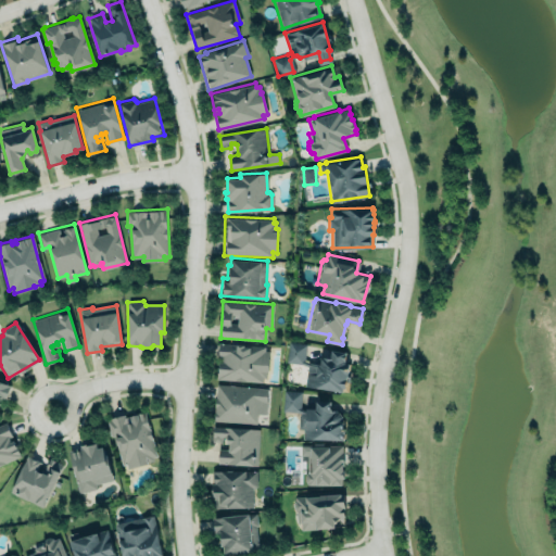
[(218,342),(236,343),(236,342),(243,343),(243,344),(265,345),(264,349),(269,350),(267,370),(266,370),(266,378),(262,377),(262,381),(215,379),(216,370),(217,370),(217,359),(220,361),(220,357),(217,356),(218,342)]
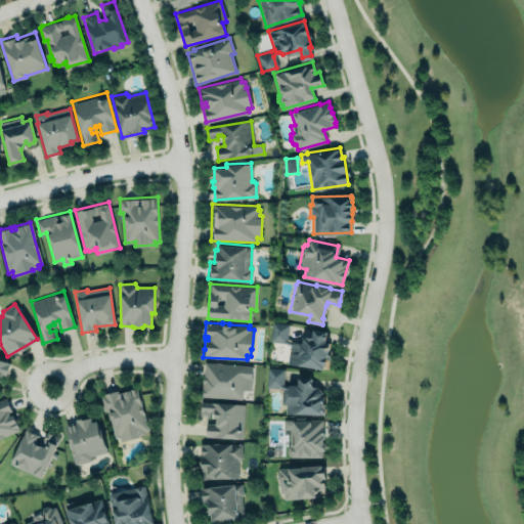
[(269,342),(286,344),(288,323),(271,322),(269,342)]
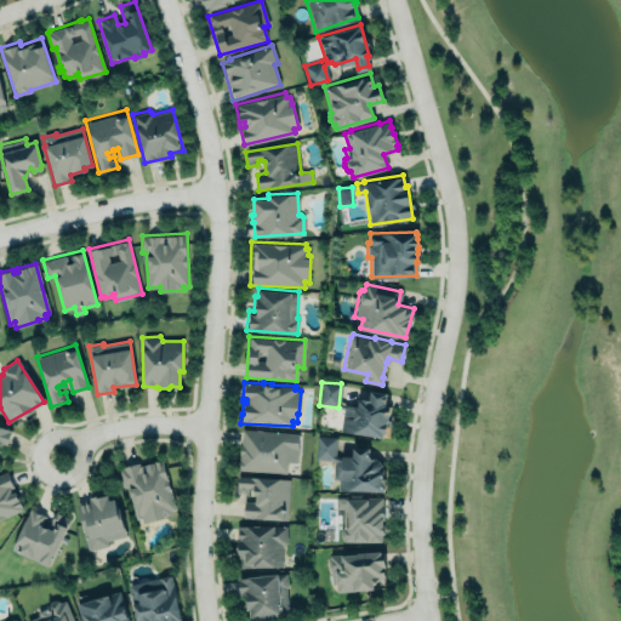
[(340,432),(385,439),(391,405),(386,404),(387,393),(370,391),(369,400),(358,398),(357,408),(345,405),(340,432)]
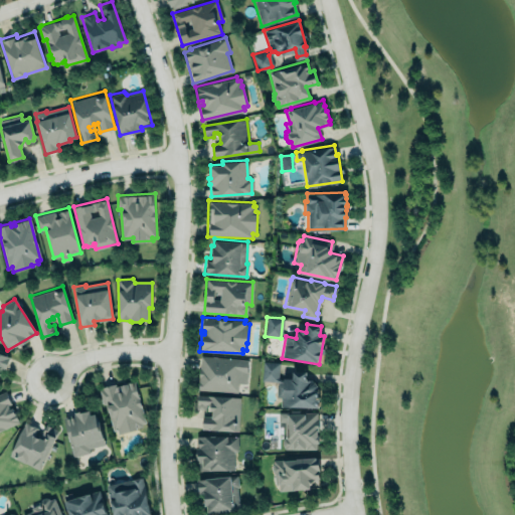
[(0,352),(9,355),(5,369),(0,367),(0,352)]
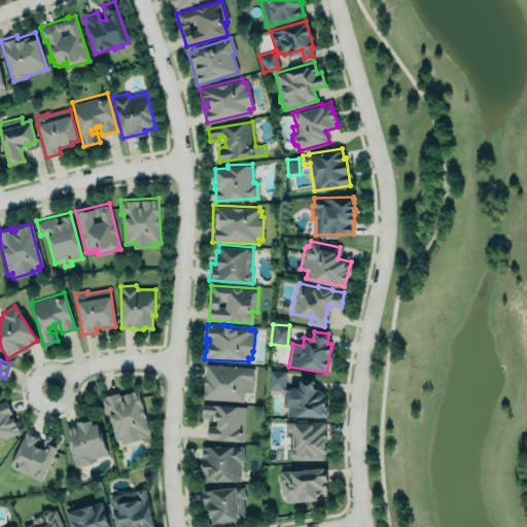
[(205,364),(203,398),(243,401),(244,391),(252,392),(254,367),(205,364)]
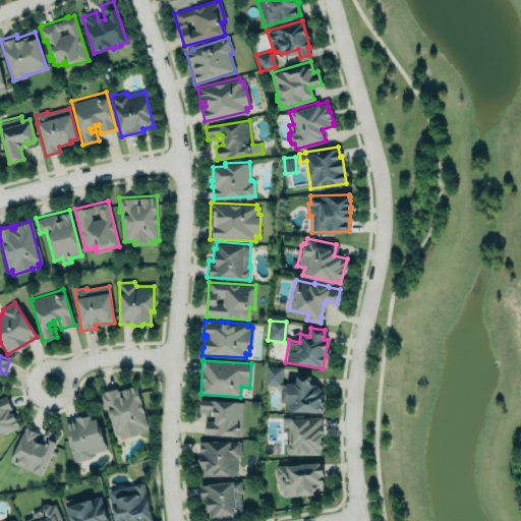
[(321,412),(321,385),(309,385),(310,377),(296,375),(295,384),(281,383),(282,366),(266,366),(265,386),(280,387),(279,403),(284,403),(283,411),(321,412)]
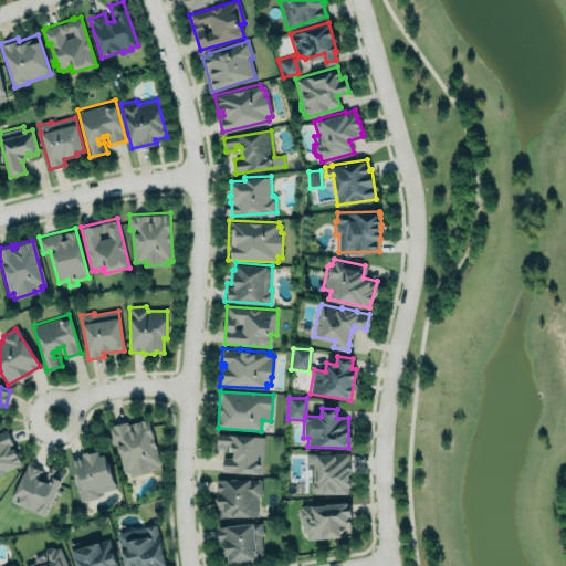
[(122,478),(159,470),(149,418),(112,426),(122,478)]
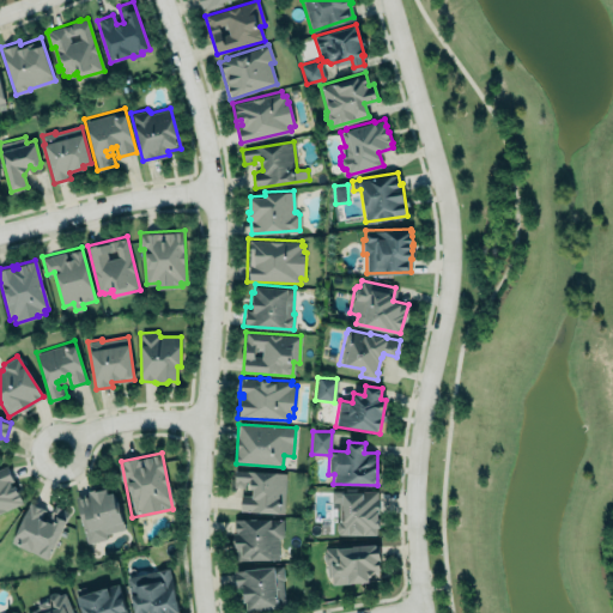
[(0,469),(0,513),(22,505),(6,467),(0,469)]
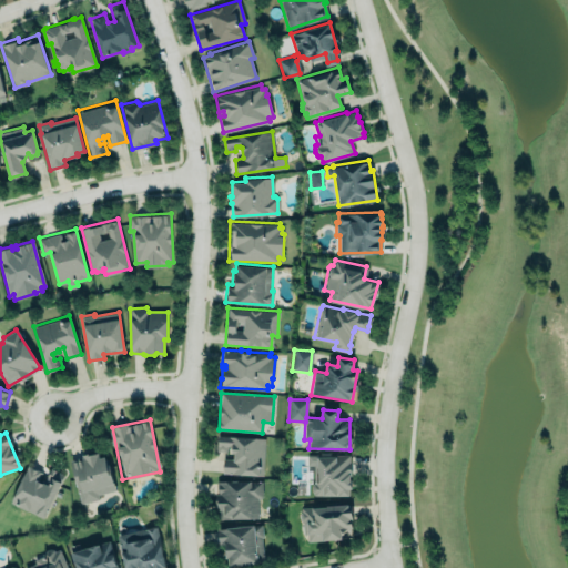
[(264,438),(217,436),(216,453),(233,453),(232,459),(222,459),(222,475),(263,476),(264,438)]
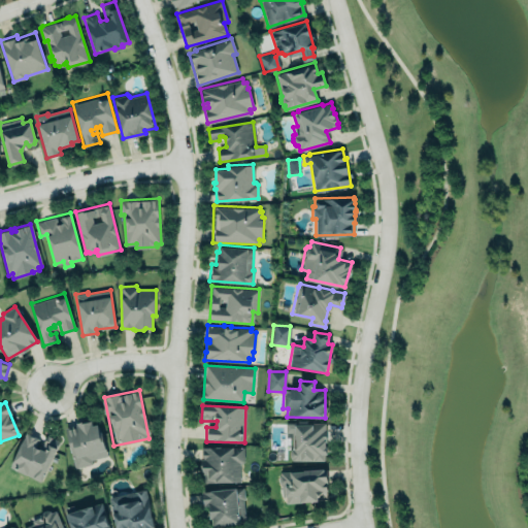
[(64,427),(74,467),(91,463),(91,459),(107,455),(101,430),(99,431),(97,423),(92,424),(91,419),(86,421),(85,419),(75,422),(76,424),(64,427)]
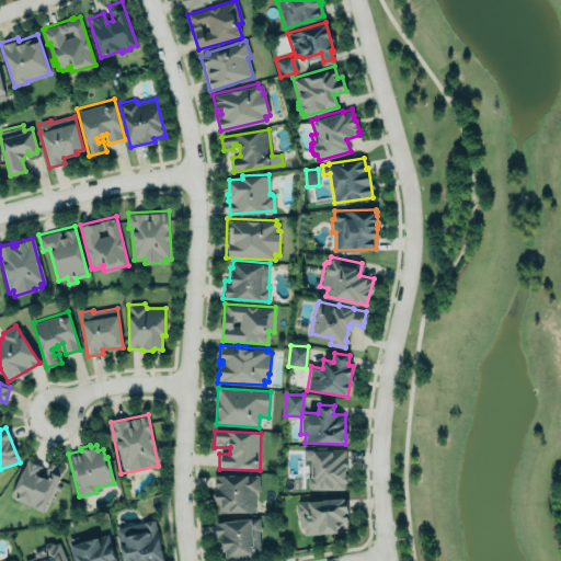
[(343,488),(344,449),(309,448),(309,476),(308,479),(307,481),(307,484),(309,488),(343,488)]
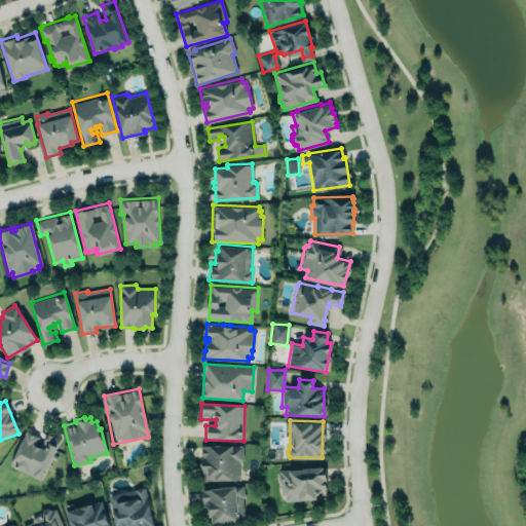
[(59,440),(44,434),(42,439),(25,431),(10,466),(42,480),(59,440)]
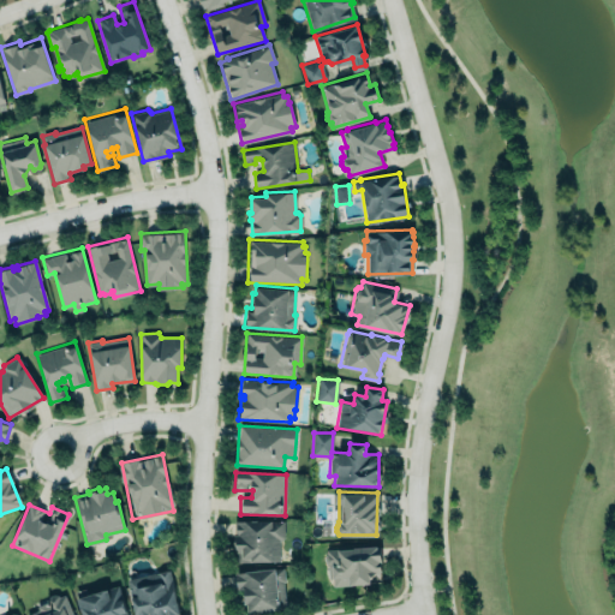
[(233,521),(234,562),(279,561),(279,539),(284,539),(284,520),(233,521)]
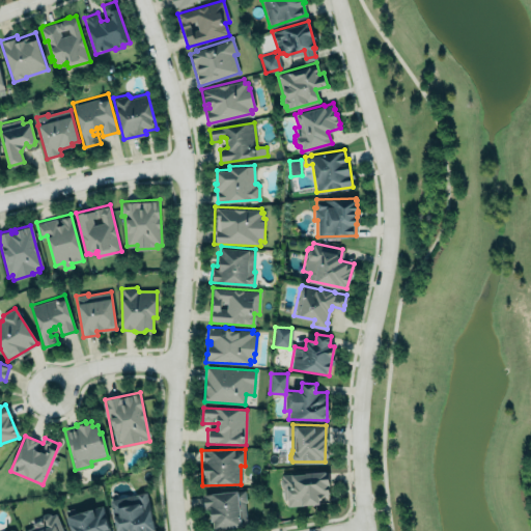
[(281,474),(281,477),(280,479),(280,482),(281,484),(281,487),(282,487),(283,498),(286,498),(287,505),(318,502),(318,498),(319,496),(322,495),(327,494),(327,493),(328,493),(328,487),(328,484),(329,483),(328,477),(328,470),(325,471),(325,470),(304,471),(304,472),(292,473),(281,474)]
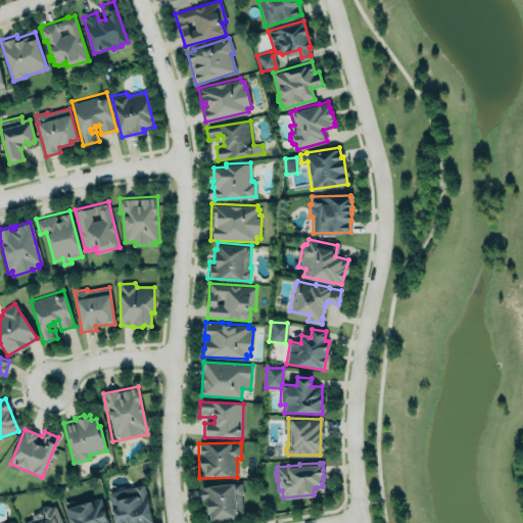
[(209,519),(209,513),(206,513),(205,498),(200,500),(199,485),(240,481),(241,493),(240,494),(242,516),(209,519)]
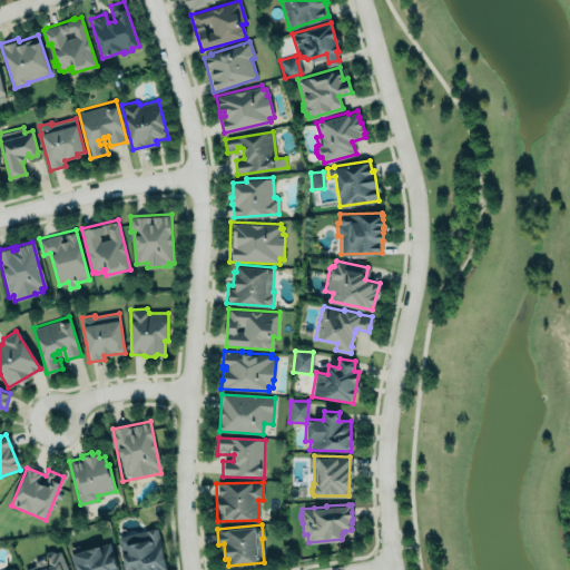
[(157,528),(166,568),(164,569),(125,569),(117,537),(157,528)]
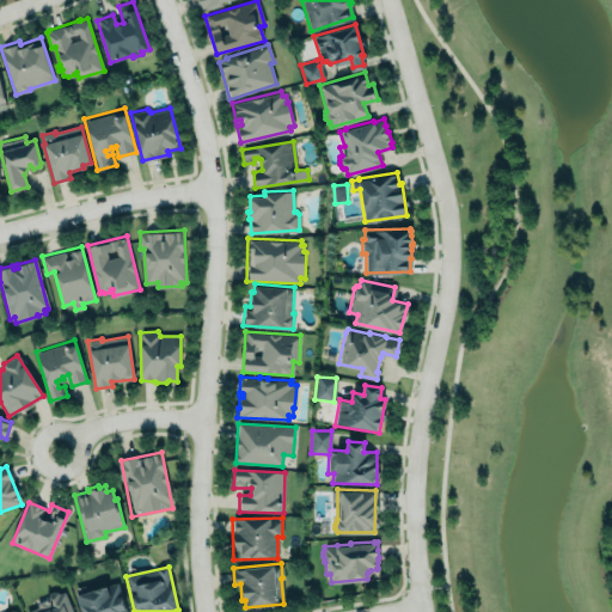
[(74,588),(81,611),(126,611),(117,581),(86,591),(84,585),(74,588)]
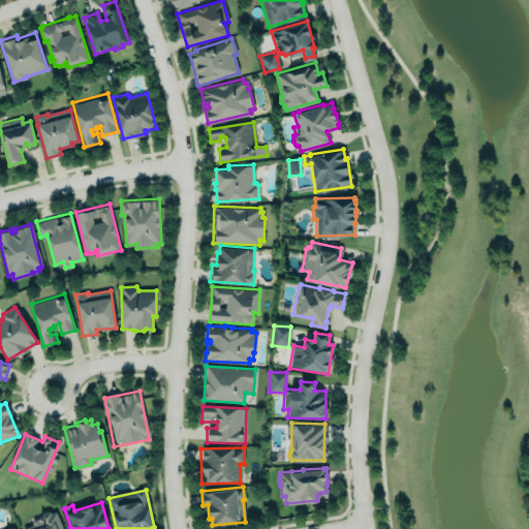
[(22,528),(62,528),(55,511),(50,512),(49,511),(45,510),(42,511),(39,515),(39,516),(39,518),(31,521),(32,524),(22,528)]
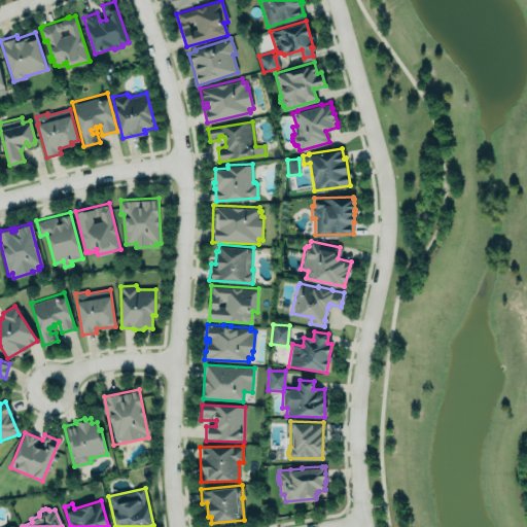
All buildings are outlined.
